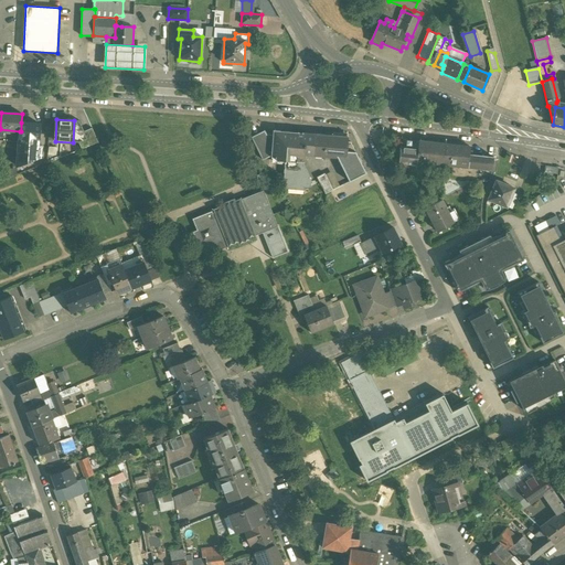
[(78,120),(74,120),(73,142),(78,142),(87,139),(84,131),(78,120)]
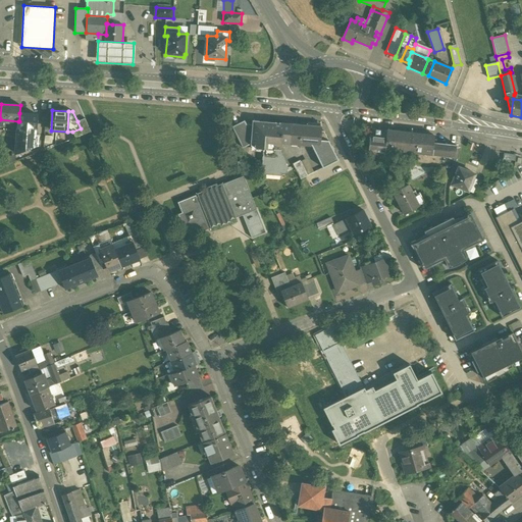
[(37,114),(19,113),(19,121),(18,121),(17,126),(36,127),(37,114)]
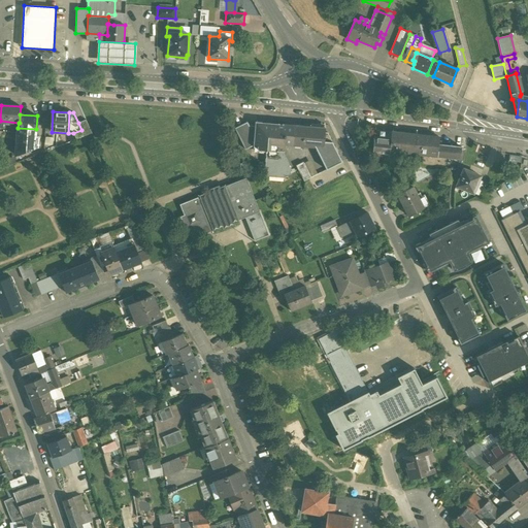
[(86,120),(78,123),(81,130),(73,133),(76,139),(92,133),(86,120)]
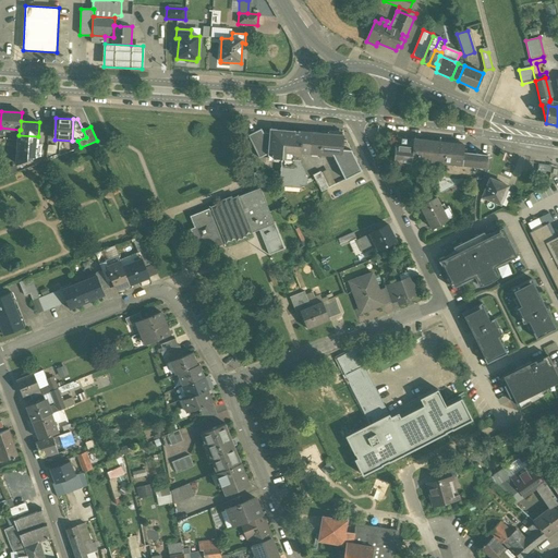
[(263,132),(261,129),(247,135),(259,158),(267,155),(269,133),(263,132)]
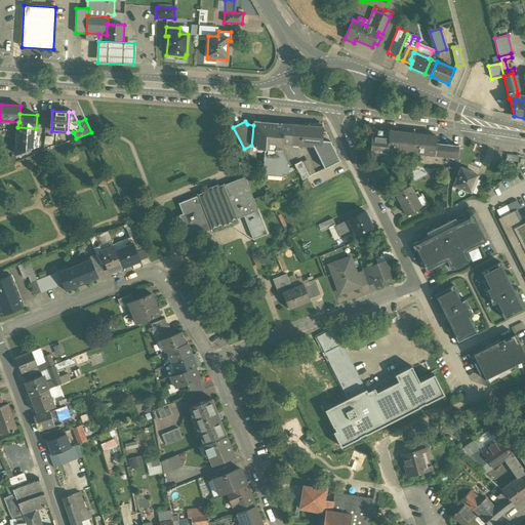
[(284,124),(258,122),(258,125),(253,125),(251,146),(255,146),(255,149),(264,150),(264,152),(265,152),(263,173),(281,175),(289,171),(283,159),(279,159),(279,151),(282,151),(282,145),(284,124)]
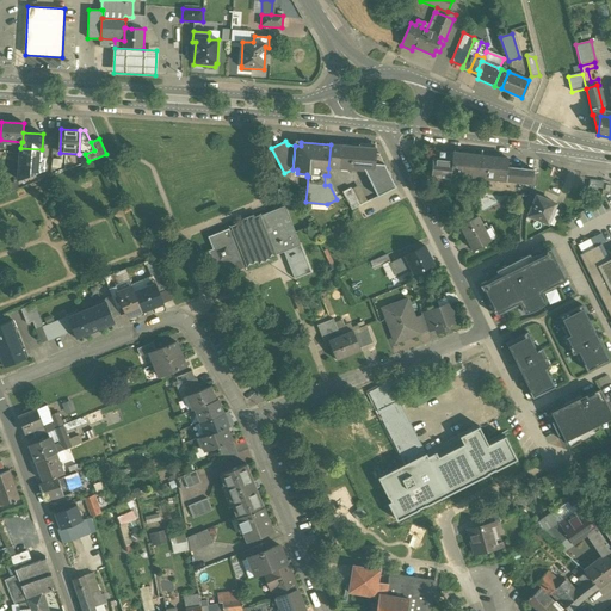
[(376,148),(331,144),(328,168),(365,171),(375,172),(376,153),(376,148)]
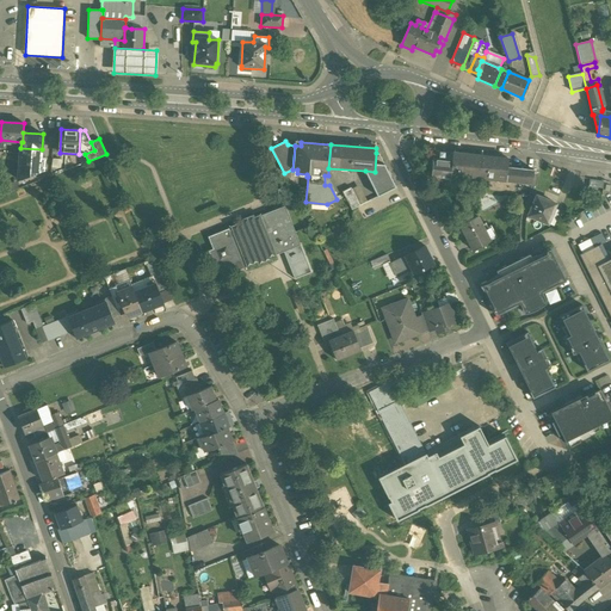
[(42,149),(20,148),(18,180),(44,171),(44,159),(41,159),(42,149)]
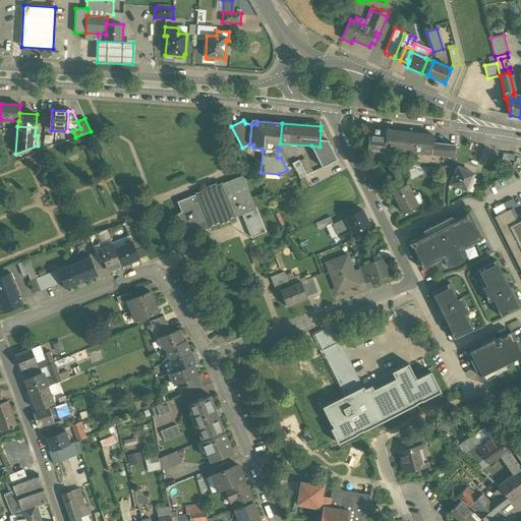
[(386,130),(374,129),(374,135),(386,137),(386,130)]
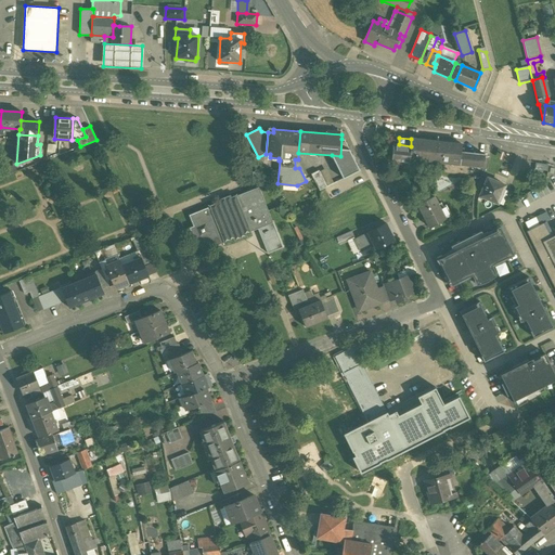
[(360,170),(345,140),(341,139),(340,156),(332,155),(343,179),(360,170)]
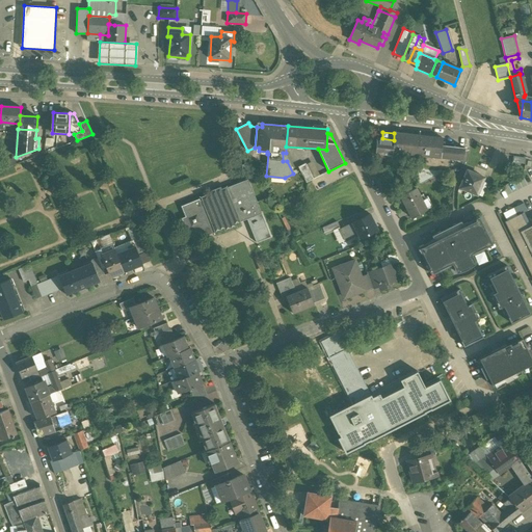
[(420,136),(394,133),(394,140),(392,153),(393,153),(417,156),(420,136)]
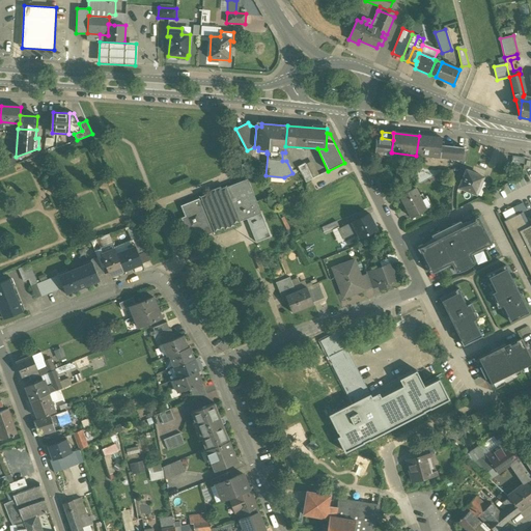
[(442,138),(419,136),(416,156),(425,157),(439,158),(441,145),(442,138)]
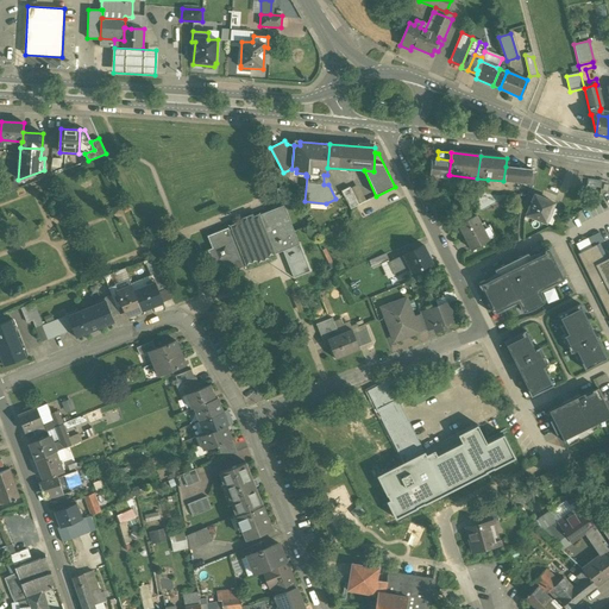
[(438,158),(432,158),(429,179),(449,181),(450,175),(449,175),(451,161),(438,158)]
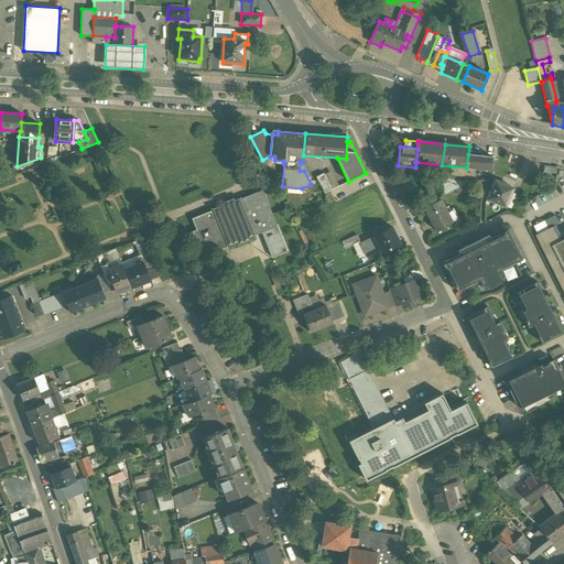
[(492,158),(468,154),(466,167),(452,166),(451,175),(474,177),(475,169),(491,170),(492,158)]
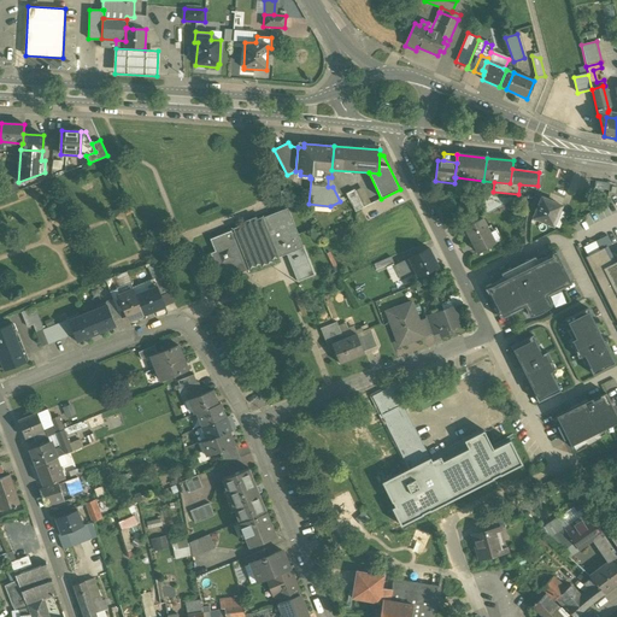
[(354,189),(346,194),(354,212),(363,209),(354,189)]
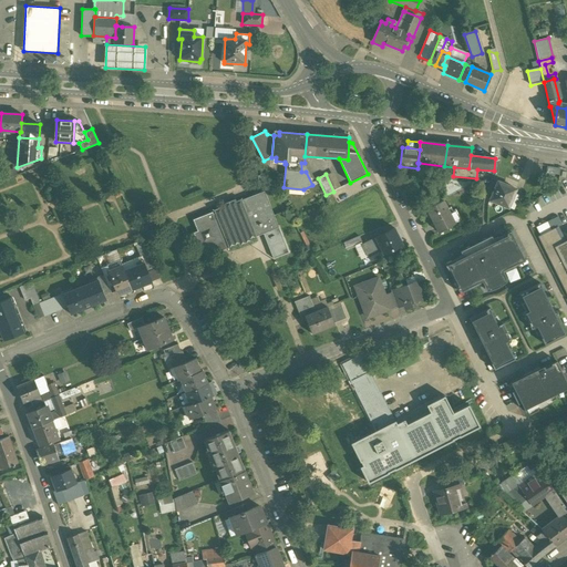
[(516,189),(497,182),(490,200),(508,208),(516,189)]
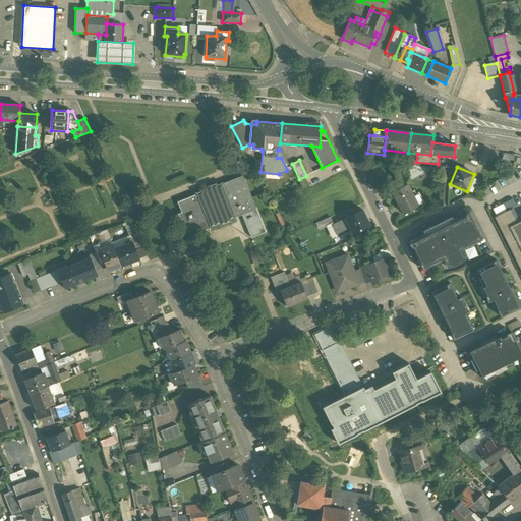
[(109,173),(104,175),(106,181),(112,179),(109,173)]
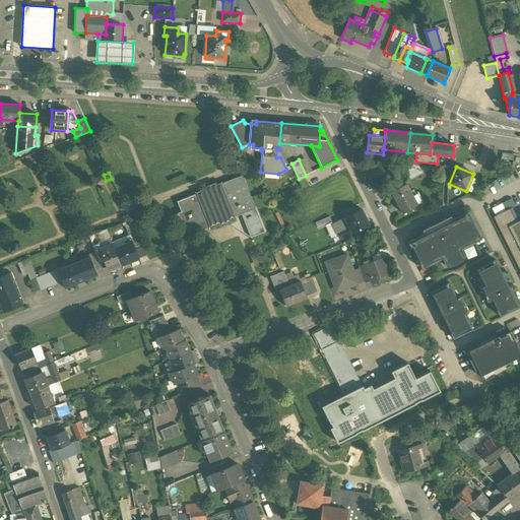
[(215,182),(204,186),(205,188),(195,192),(196,193),(176,200),(180,211),(177,212),(182,225),(183,225),(187,236),(209,226),(209,228),(218,223),(219,225),(231,221),(230,219),(235,217),(235,216),(241,214),(250,238),(264,233),(255,208),(242,175),(221,183),(220,182),(216,184),(215,182)]
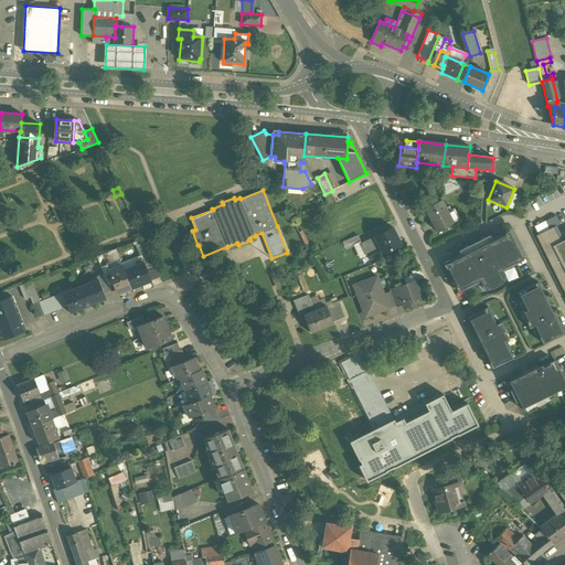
[(434,195),(422,201),(425,209),(437,203),(434,195)]
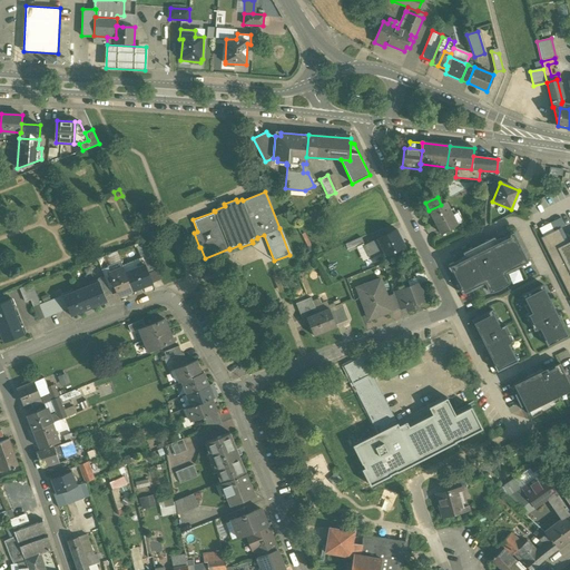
[(450,210),(445,202),(441,205),(429,210),(441,234),(458,225),(450,210)]
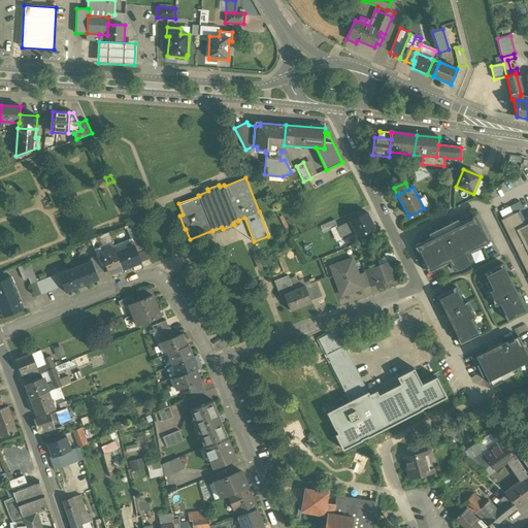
[(429,206),(424,196),(421,197),(419,194),(417,195),(424,208),(429,206)]
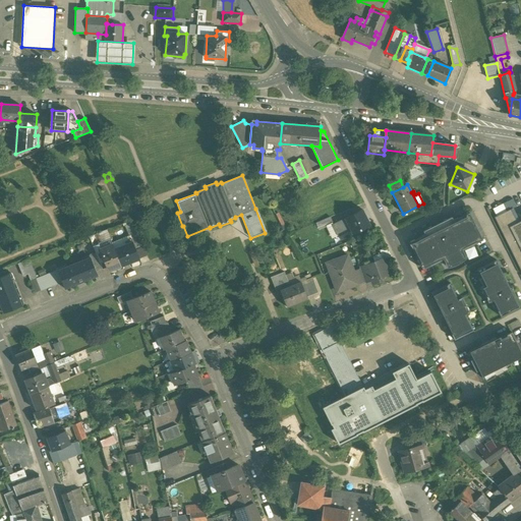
[(498,216),(496,217),(520,268),(520,220),(519,222),(512,209),(498,216)]
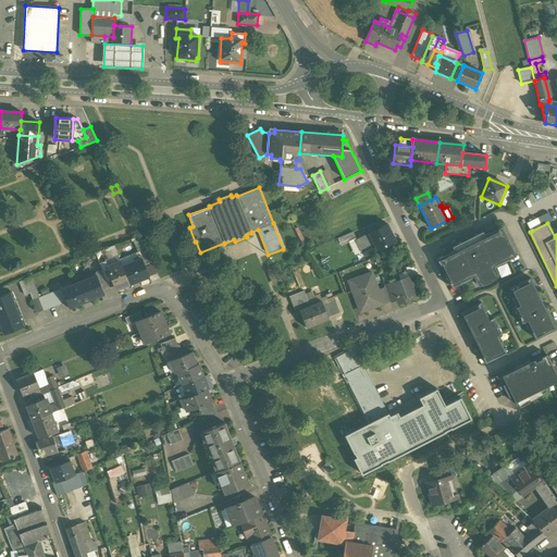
[(387,224),(369,233),(376,249),(384,246),(396,240),(387,224)]
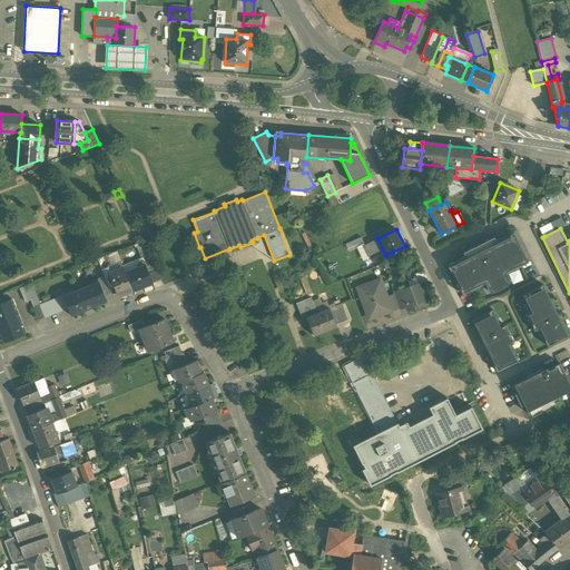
[(464,256),(448,265),(463,295),(484,284),(489,292),(493,290),(510,281),(505,272),(528,261),(513,232),(497,241),(494,237),(463,253),(464,256)]
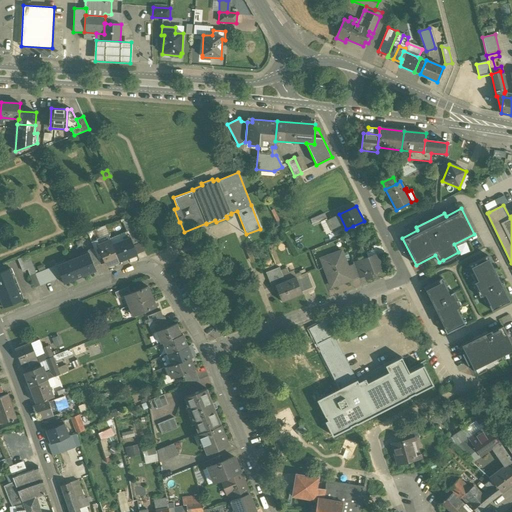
[(324,213),(311,219),(313,225),(327,219),(324,213)]
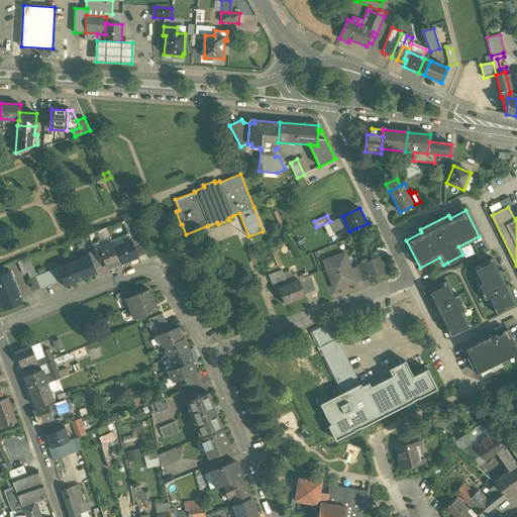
[(342,216),(330,222),(335,232),(335,233),(336,232),(338,237),(349,231),(342,216)]
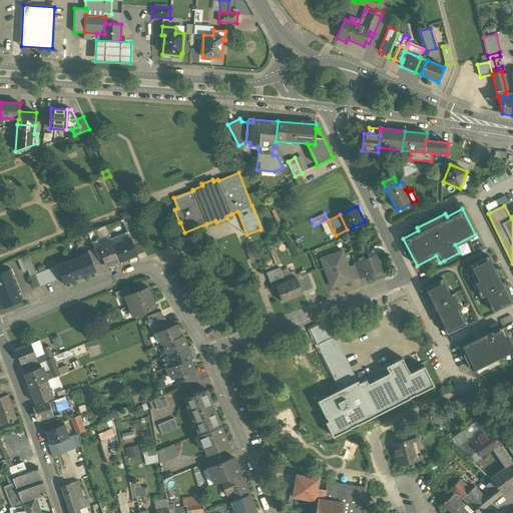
[(130,219),(124,221),(128,233),(135,231),(130,219)]
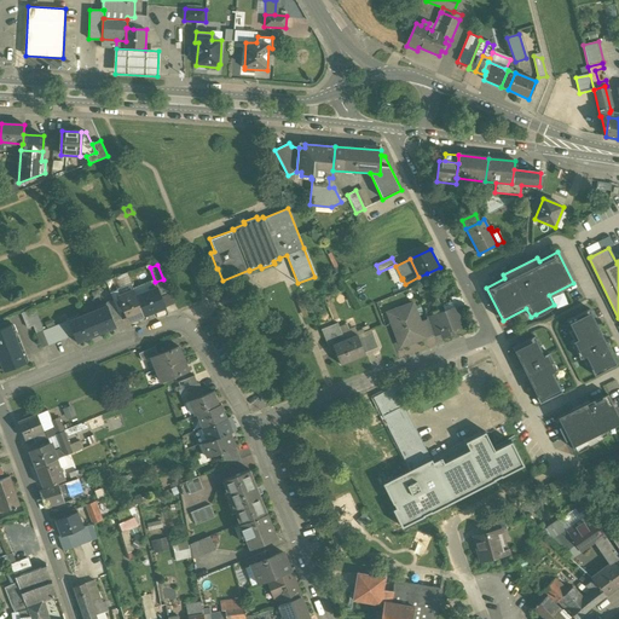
[(440,267),(427,273),(429,279),(443,275),(440,267)]
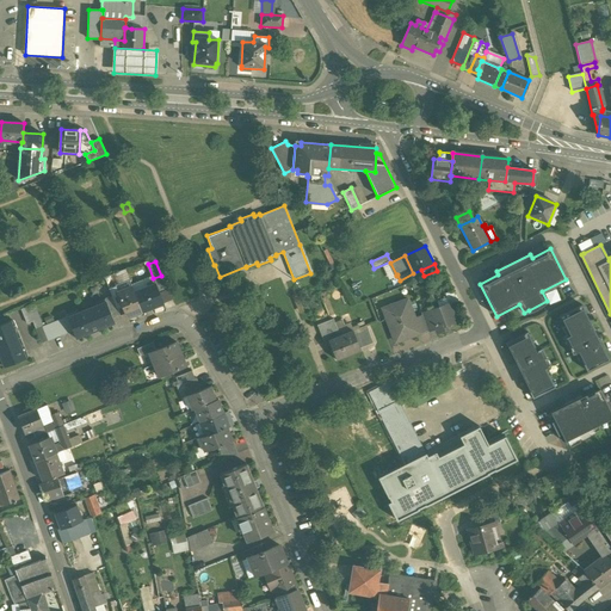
[(168,290),(161,276),(153,278),(156,285),(160,294),(168,290)]
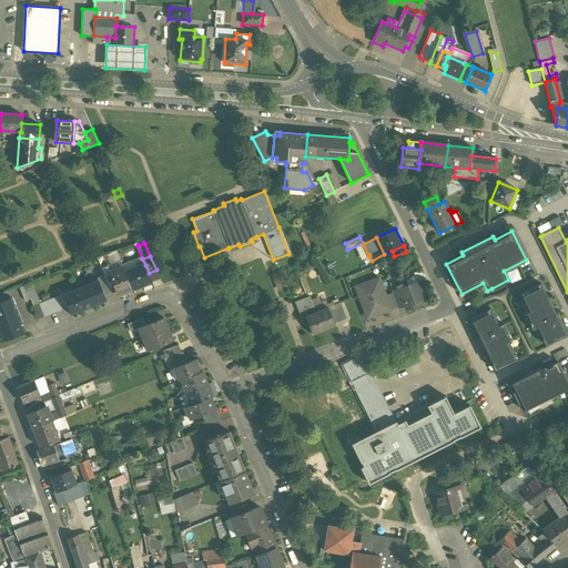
[(124,272),(132,290),(132,291),(152,282),(149,273),(145,265),(139,269),(138,266),(124,272)]
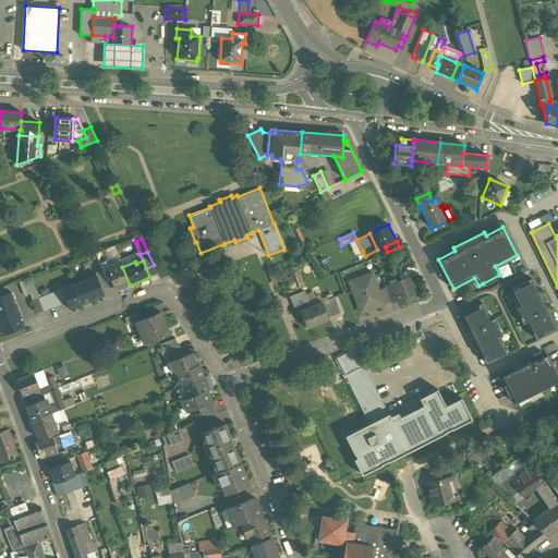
[(122,267),(121,263),(108,268),(116,286),(117,290),(130,284),(122,267)]
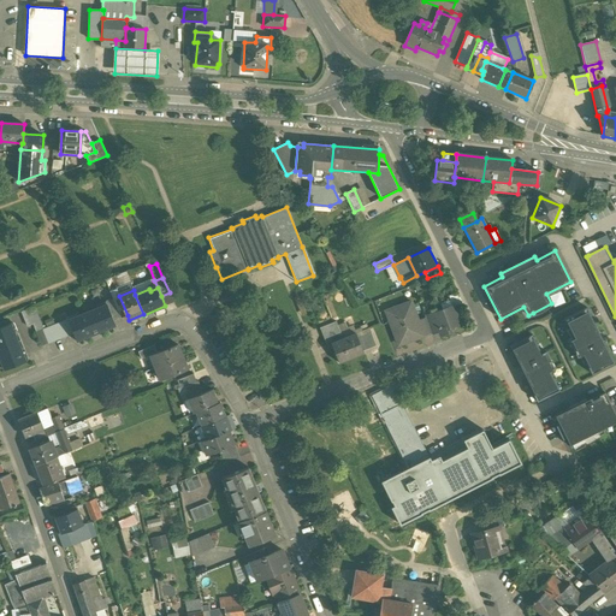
[(128,315),(119,296),(112,298),(113,301),(120,319),(128,315)]
